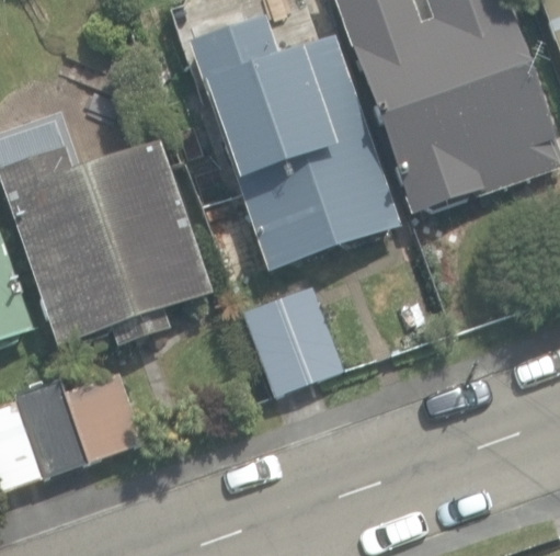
[(339,0),(413,216),(559,165),(559,158),(505,0),(427,0),(433,16),(421,21),(413,0),(339,0)]
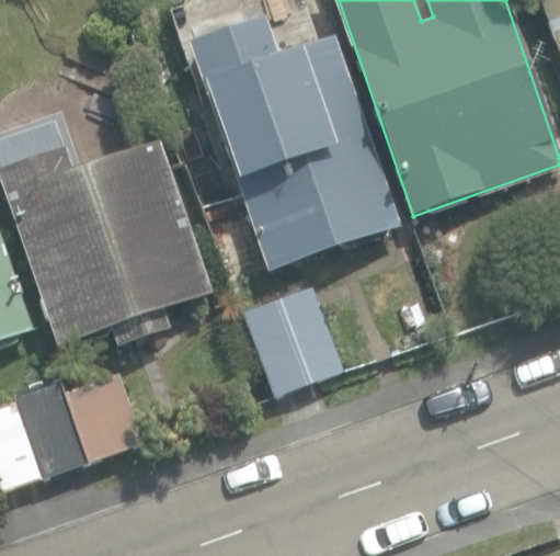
[(544,0),(559,50),(559,0),(544,0)]
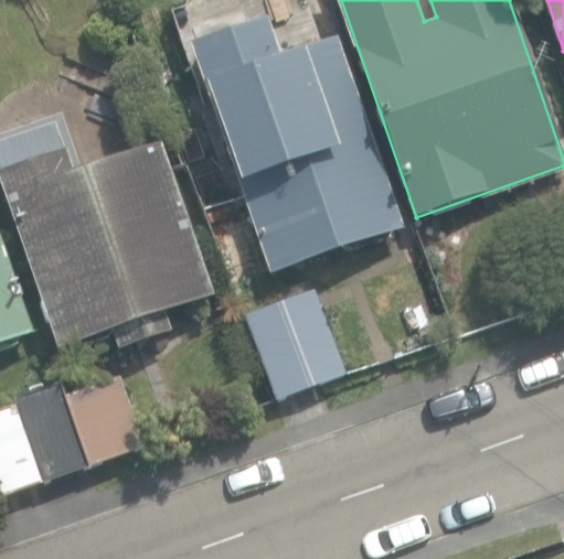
[(283,54),(268,13),(190,41),(269,272),(405,226),(340,35),(283,54)]
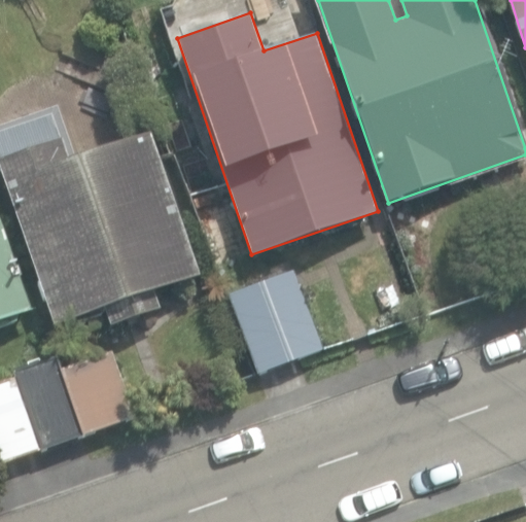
[(68,164),(51,116),(0,134),(0,159),(1,162),(0,162),(0,175),(54,326),(105,309),(110,324),(161,306),(154,289),(201,273),(151,134),(68,164)]
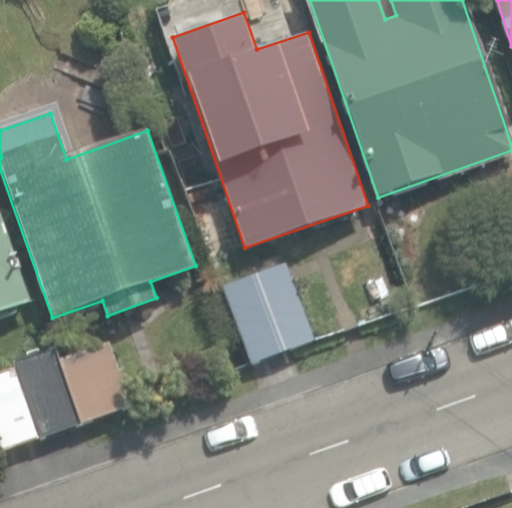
[(511,180),(503,184),(511,208),(511,180)]
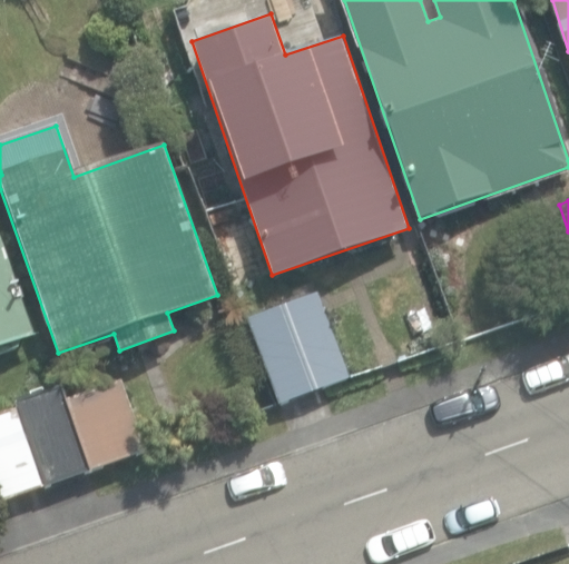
[(0,346),(38,333),(0,230),(0,346)]
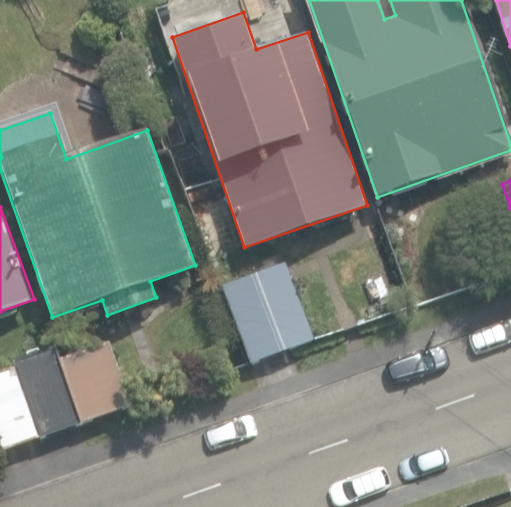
[(311,340),(282,261),(220,284),(249,363),(311,340)]
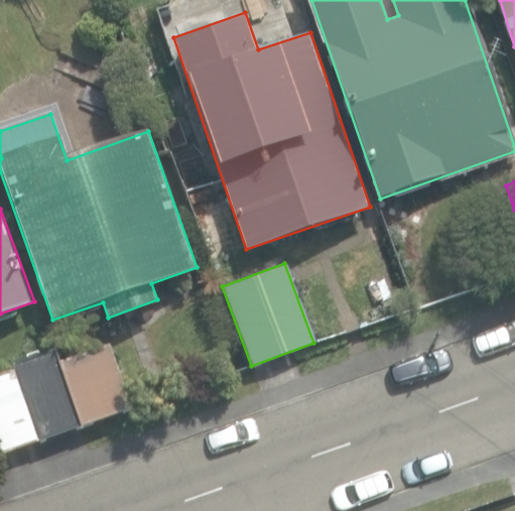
[(0,452),(132,405),(107,335),(0,372),(0,452)]
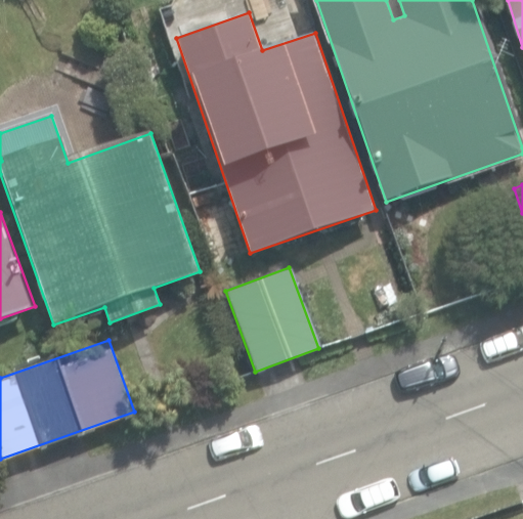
All buildings are outlined.
